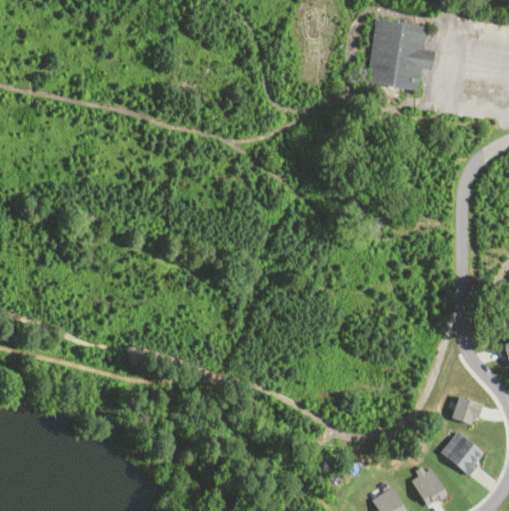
[(375,19),(366,83),(418,91),(421,69),(432,70),(435,52),(423,50),(427,27),(375,19)]
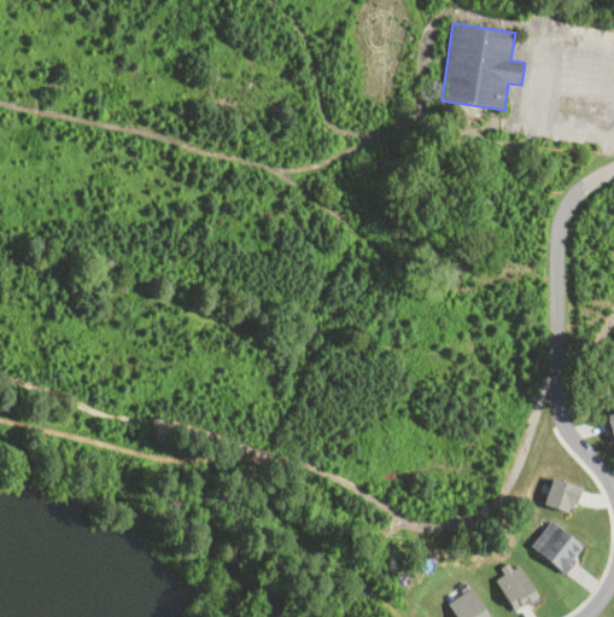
[(573,514),(583,488),(555,477),(545,504),(573,514)]
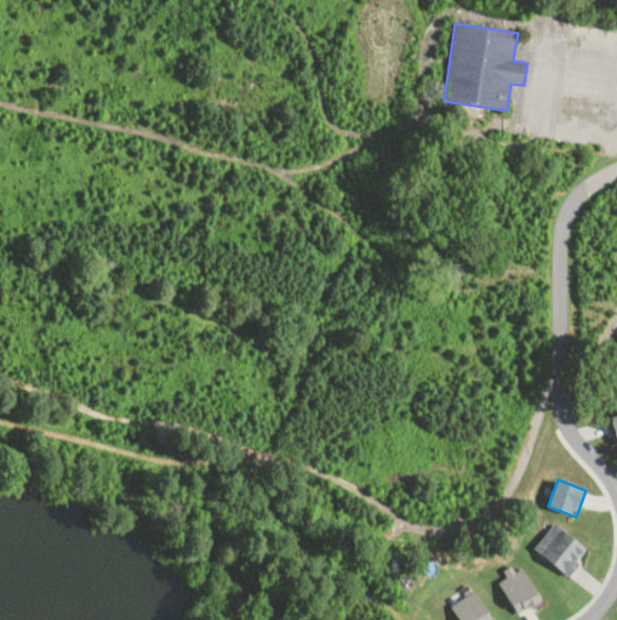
[(592,553),(560,523),(537,547),(570,576),(592,553)]
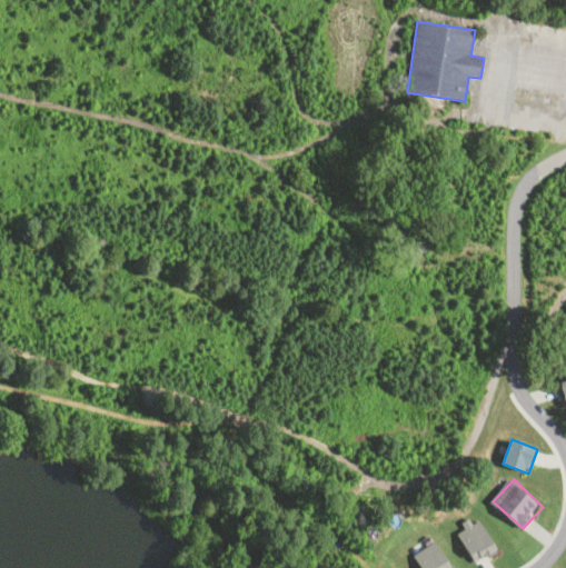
[(476,515),(464,524),(467,529),(459,535),(477,564),(498,550),(476,515)]
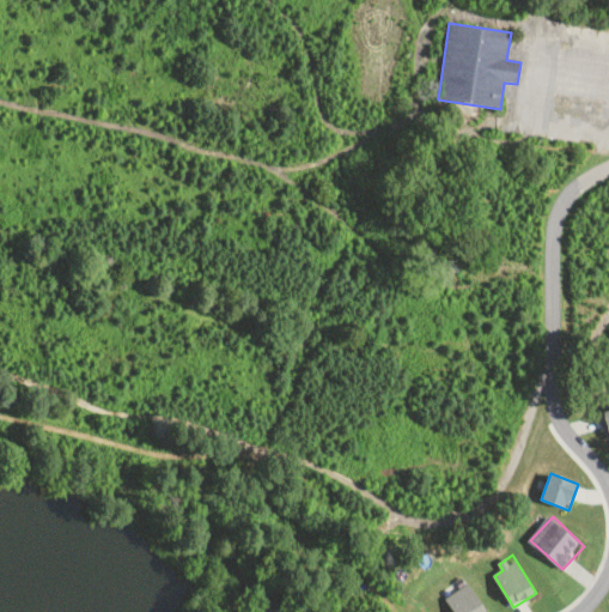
[(449,597),(456,611),(485,611),(468,576),(457,581),(461,591),(449,597)]
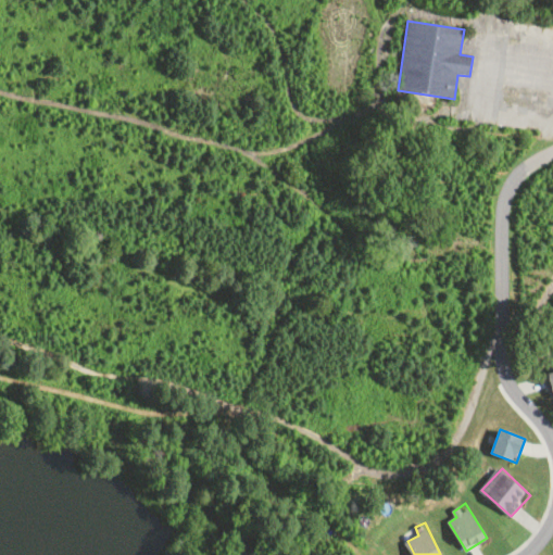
All buildings are outlined.
